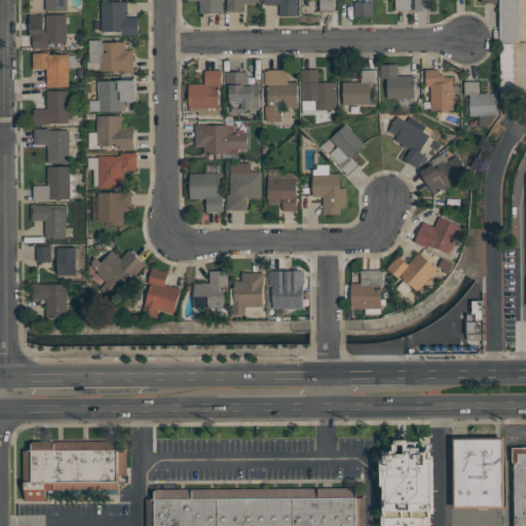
[(67,0),(68,10),(46,10),(45,0),(67,0)]
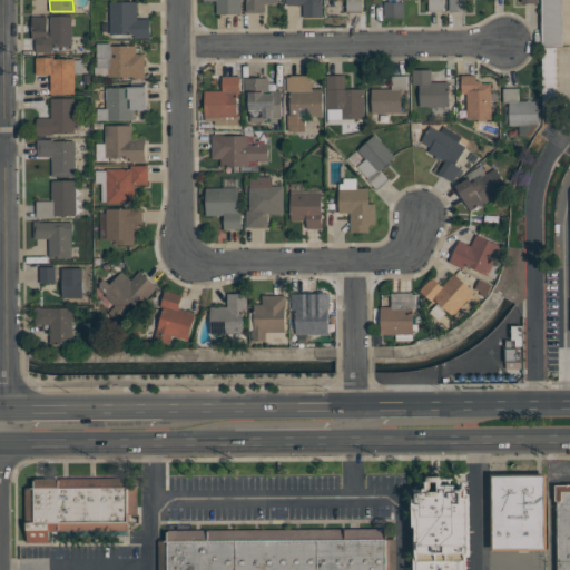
[(241,0),(241,13),(217,15),(216,0),(241,0)]
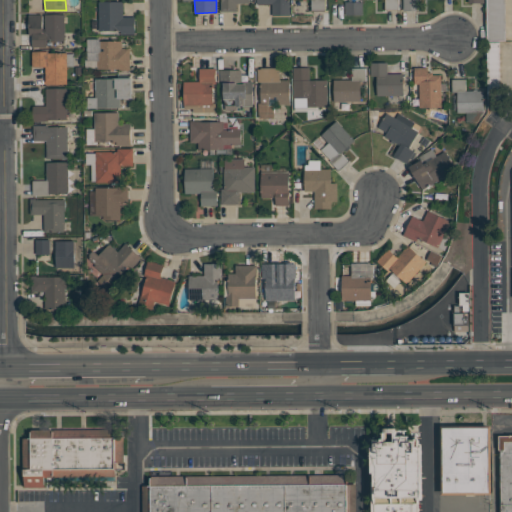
[(221,0),(249,0),(250,3),(236,3),(236,11),(222,11),(221,0)]
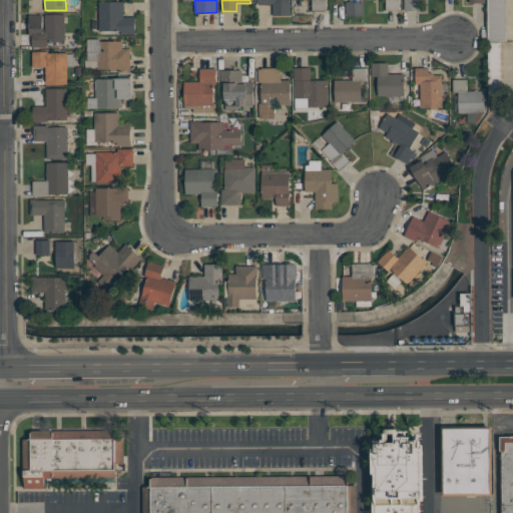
[(258,0),(286,0),(287,1),(291,1),(291,15),(273,16),(273,3),(259,4),(258,0)]
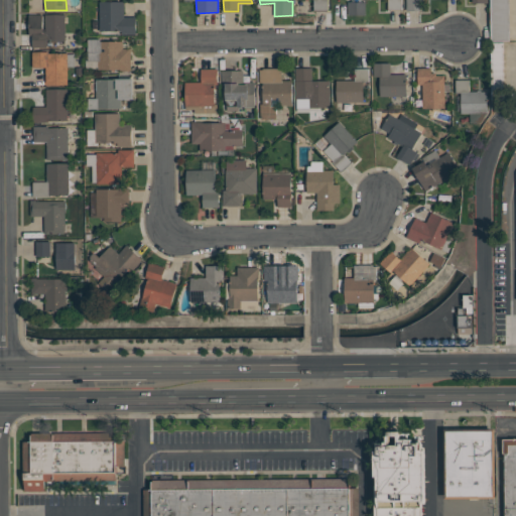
[(329,0),(329,10),(314,11),(313,0),(329,0)]
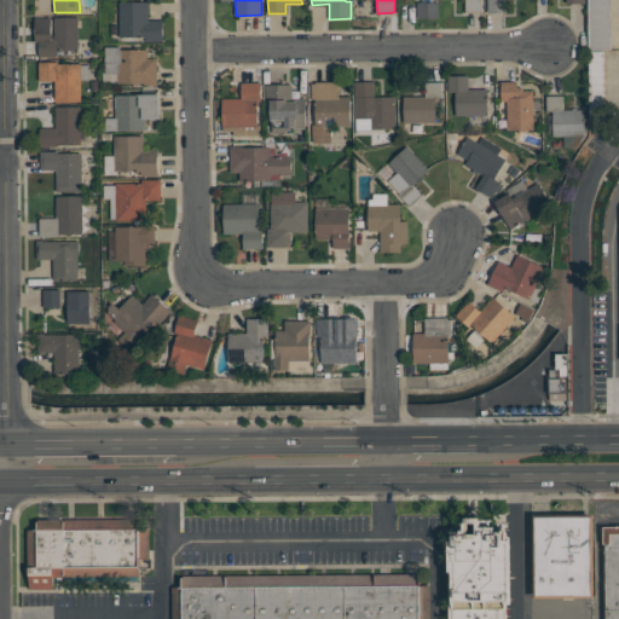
[(481,0),(482,12),(466,12),(466,0),(481,0)]
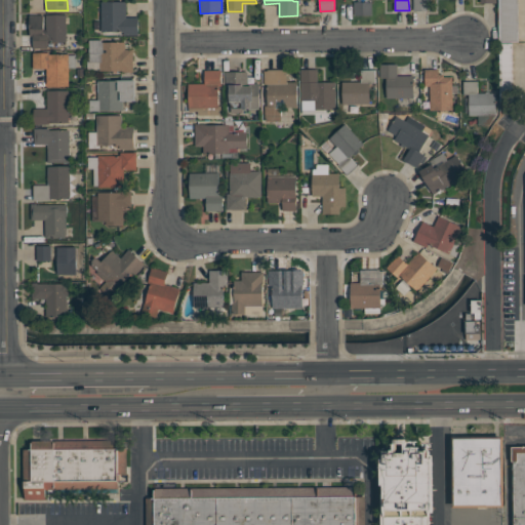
[(431,0),(431,10),(413,10),(413,0),(431,0)]
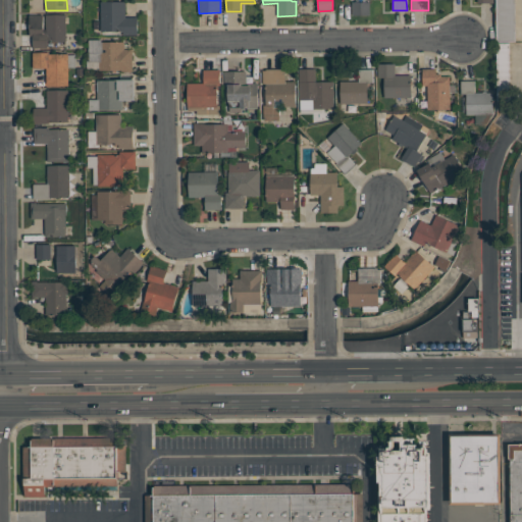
[(477,0),(477,3),(496,3),(497,41),(515,41),(514,0),(477,0)]
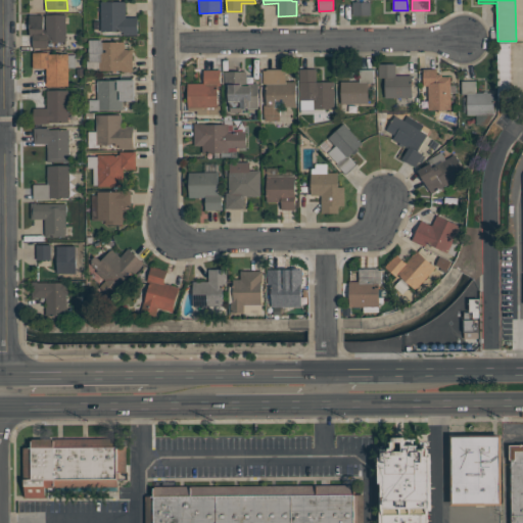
[(371,15),(371,1),(353,2),(353,16),(371,15)]
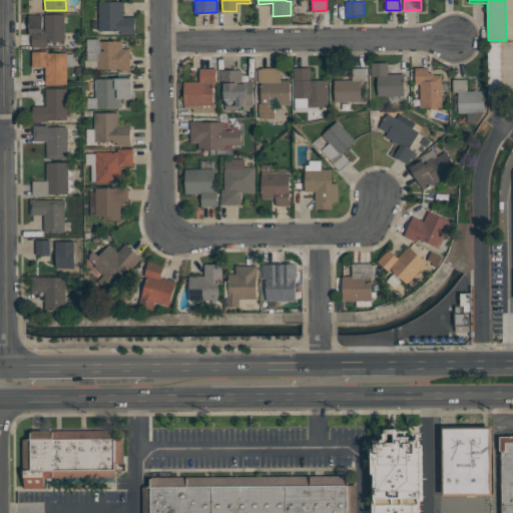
[(99,2),(123,2),(123,17),(135,17),(135,34),(121,34),(121,31),(99,32),(99,2)]
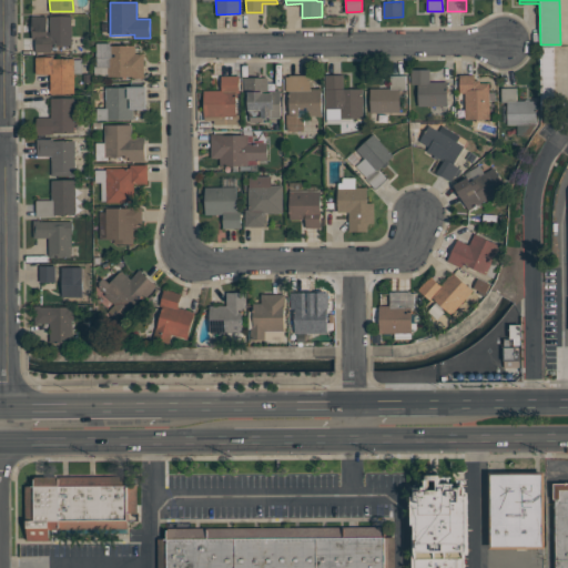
[(32,17),(47,17),(48,31),(50,31),(50,17),(72,16),(72,19),(74,19),(74,26),(72,26),(72,47),(58,47),(58,44),(52,44),(52,53),(37,53),(37,39),(33,39),(32,17)]
